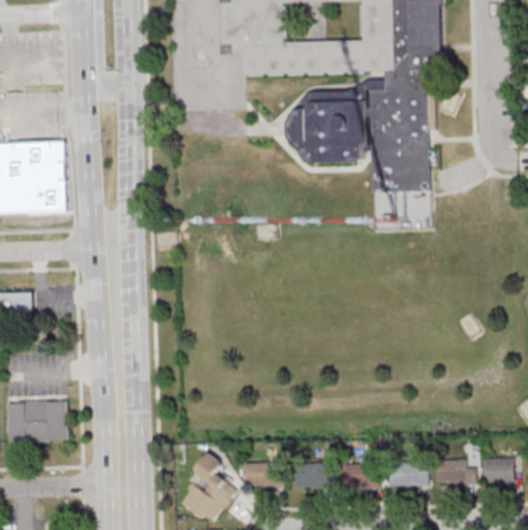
[(444,0),(446,68),(436,70),(437,81),(428,81),(431,191),(373,192),(373,161),(315,163),(308,158),(305,148),(298,143),(293,135),(293,121),(297,112),(303,107),(306,98),(314,91),(353,91),(366,82),(371,81),(386,81),(385,74),(243,77),(242,53),(222,54),(220,0),(444,0)]
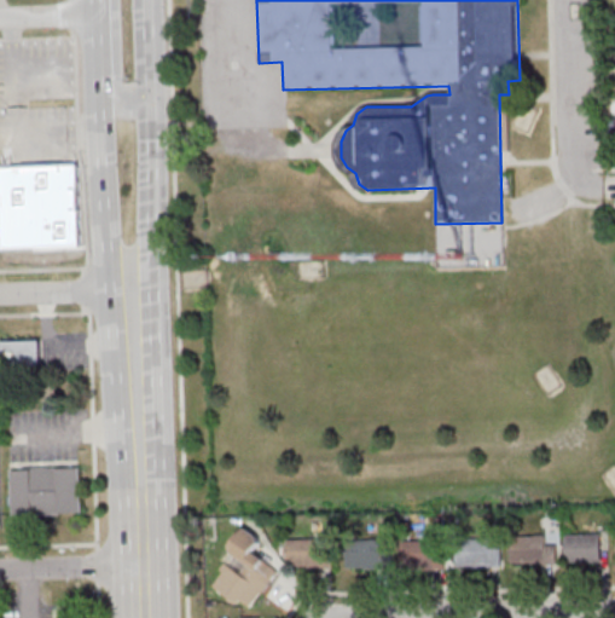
[(75,163),(0,165),(0,247),(76,247),(75,163)]
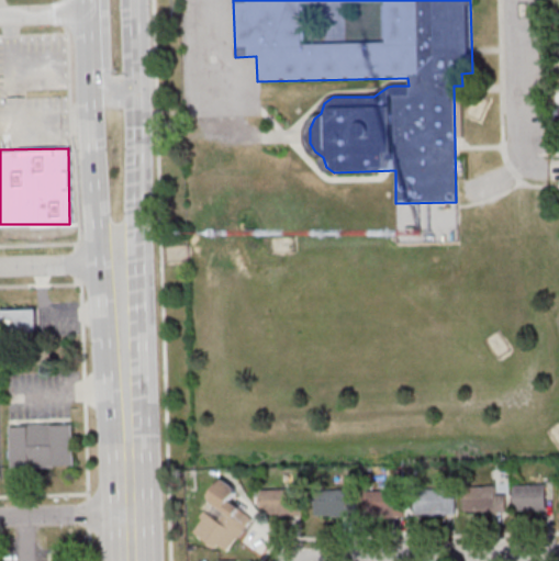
[(36,331),(36,307),(0,307),(0,331),(36,331)]
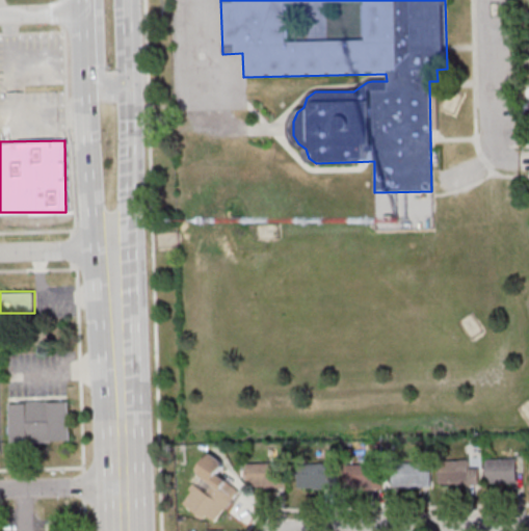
[(68,441),(68,400),(5,400),(6,442),(68,441)]
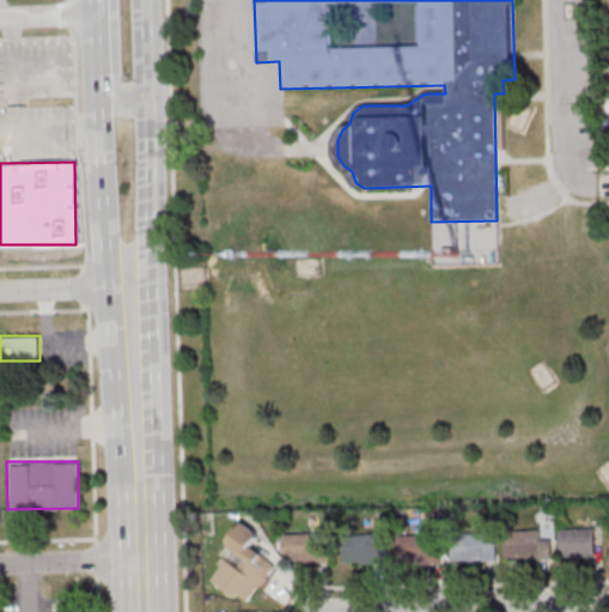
[(224,586),(249,601),(273,563),(249,549),(259,535),(238,522),(224,545),(242,557),(224,586)]
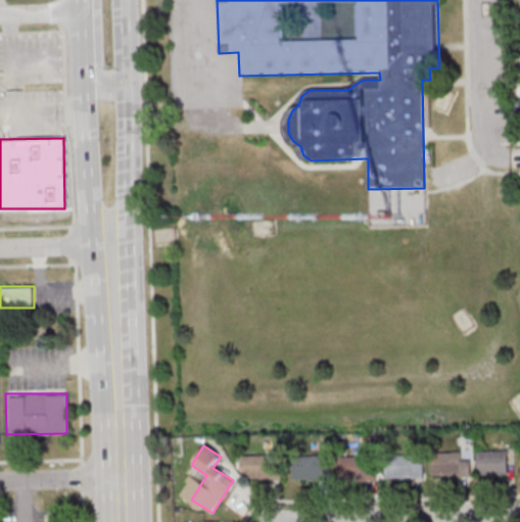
[(476,449),(476,474),(505,474),(505,449),(476,449)]
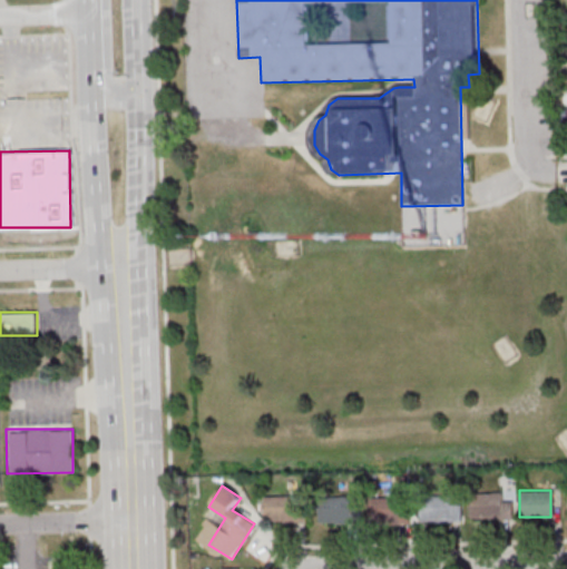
[(468,492),(468,519),(510,519),(510,501),(501,501),(501,492),(468,492)]
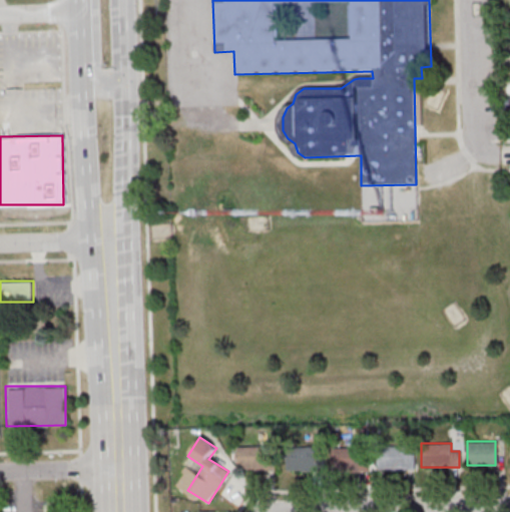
[(236,469),(273,469),(273,446),(236,446),(236,469)]
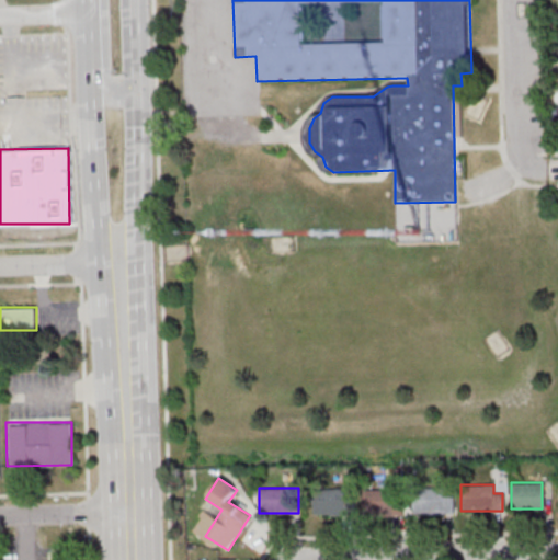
[(450,513),(450,488),(411,488),(411,513),(450,513)]
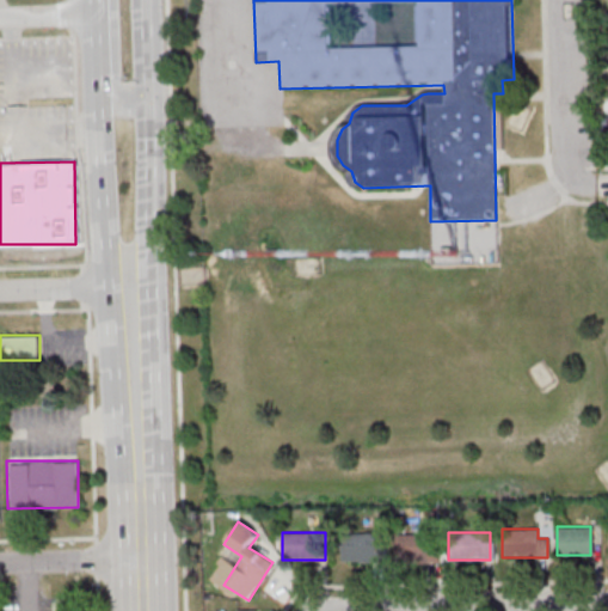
[(381,561),(381,533),(338,533),(338,561),(381,561)]
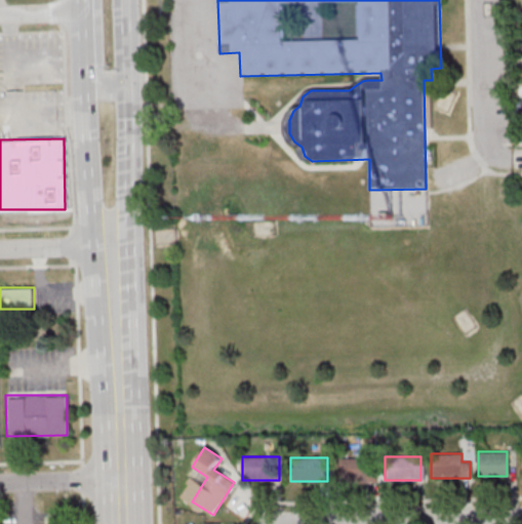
[(374,481),(374,457),(339,457),(339,481),(374,481)]
